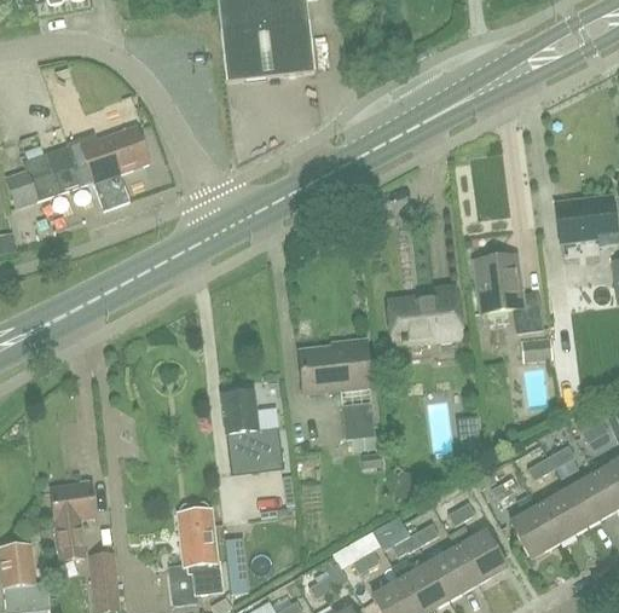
[(314,71),(308,23),(306,0),(217,0),(226,81),(314,71)]
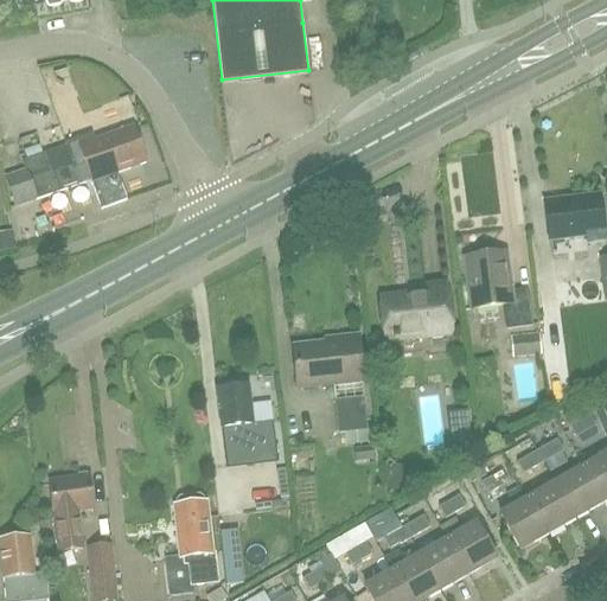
[(66,142),(48,149),(23,158),(36,196),(91,176),(101,204),(127,196),(117,168),(146,158),(133,122),(95,136),(93,129),(65,139),(66,142)]
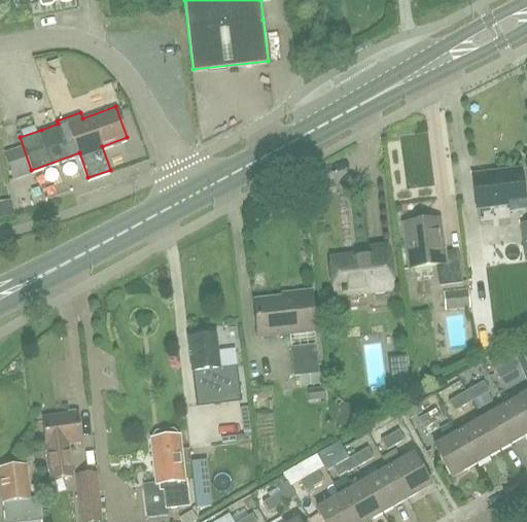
[(18,136),(5,140),(15,165),(27,161),(18,136)]
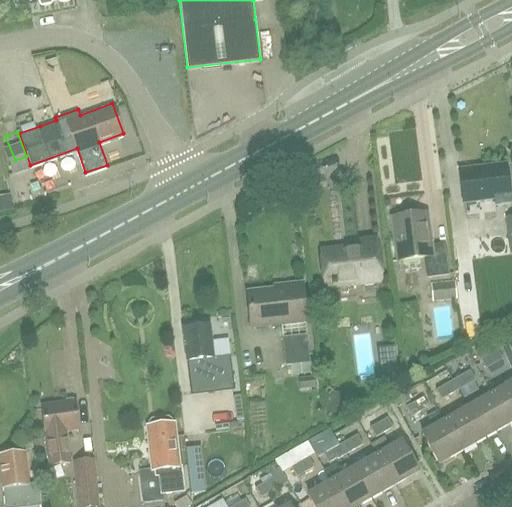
[(495,202),(511,200),(506,162),(460,168),(464,200),(494,196),(495,202)]
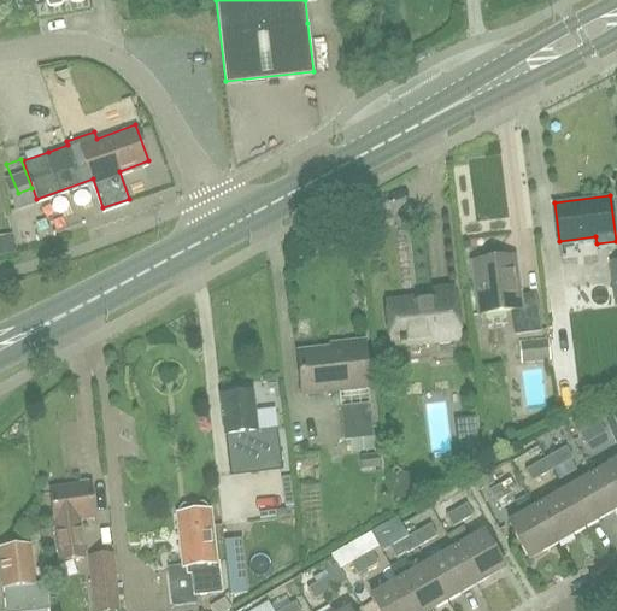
[(515,332),(540,329),(536,292),(519,294),(515,253),(472,259),(480,311),(512,307),(515,332)]
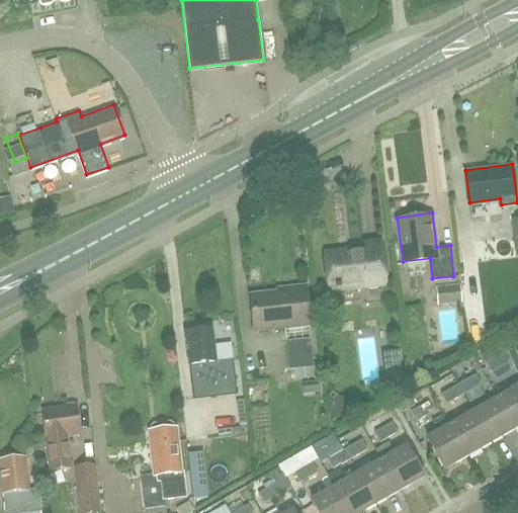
[(330,288),(384,282),(380,240),(354,244),(354,250),(326,253),(330,288)]
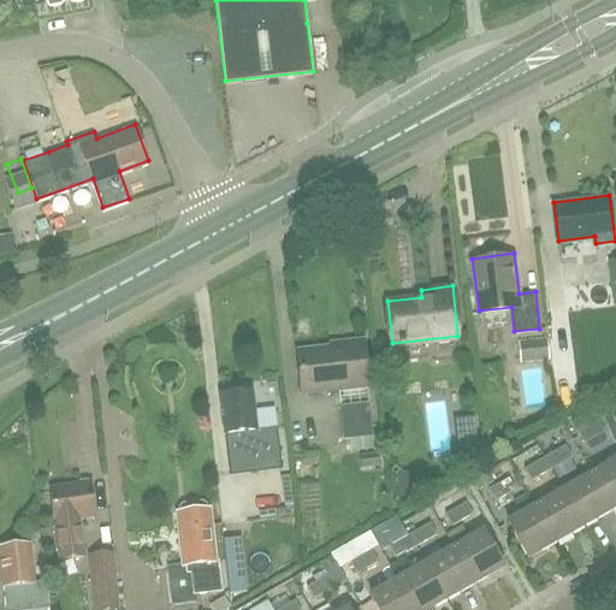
[(576,350),(578,317),(556,315),(555,350),(576,350)]
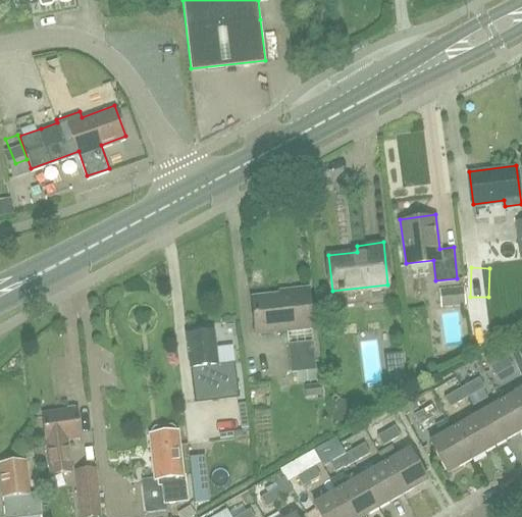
[(439,304),(448,303),(465,302),(464,283),(447,285),(438,286),(439,304)]
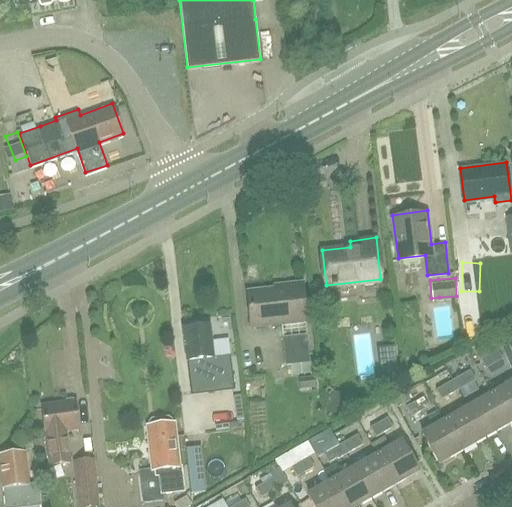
[(252,324),(279,320),(305,317),(301,279),(283,281),(283,286),(248,290),(252,324)]
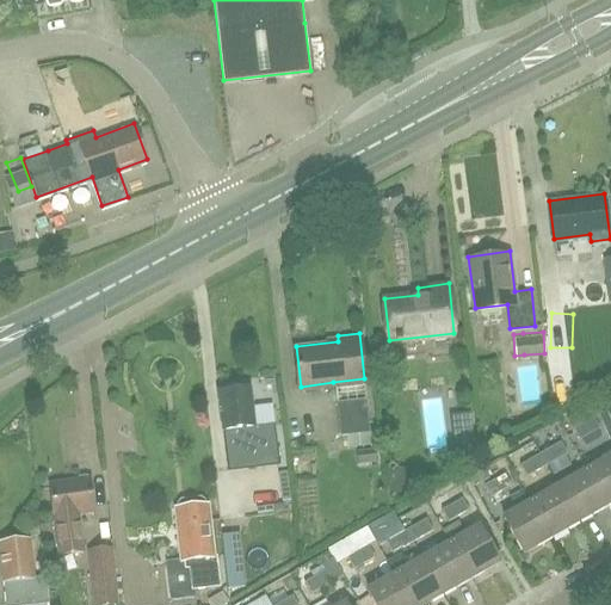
[(273,420),(253,423),(250,387),(218,390),(223,428),(224,442),(227,467),(279,460),(276,436),(273,420)]
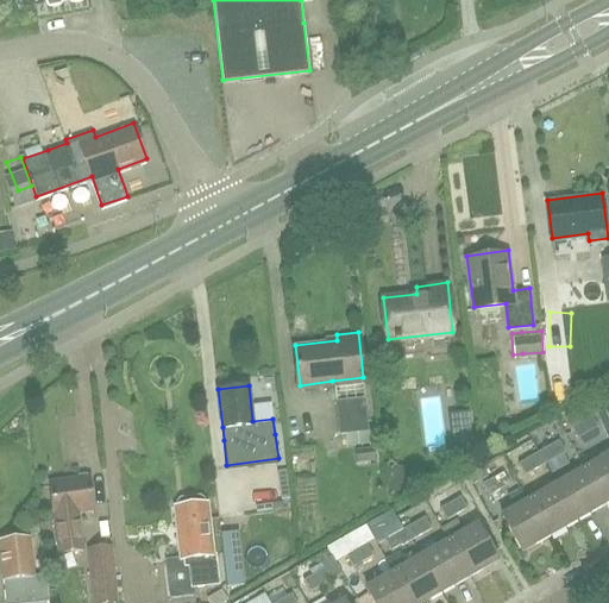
[(608,397),(608,399),(603,390),(591,396),(595,404),(594,404),(607,434),(608,432),(608,397)]
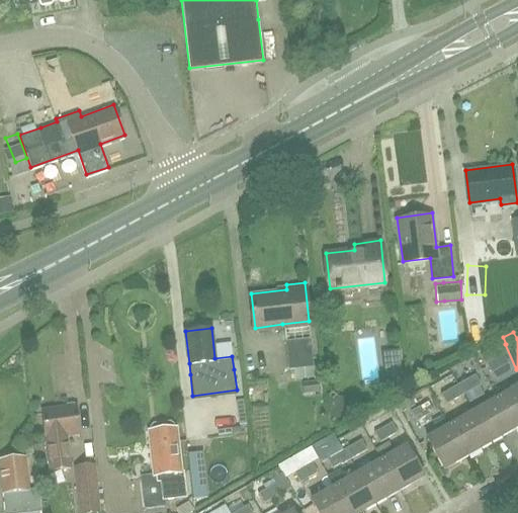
[(288,367),(293,366),(314,364),(311,334),(284,337),(288,367)]
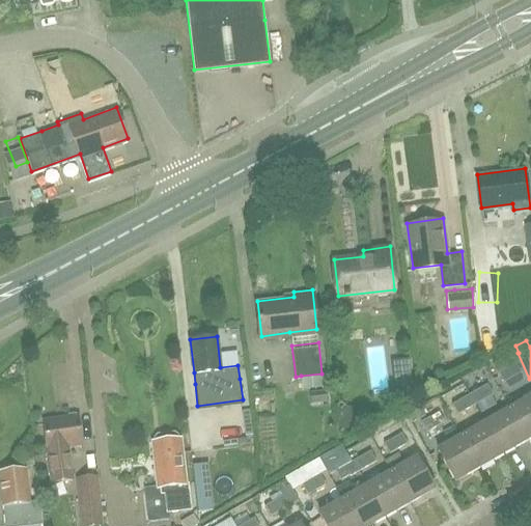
[(523,379),(519,371),(522,369),(515,358),(497,368),(508,388),(523,379)]
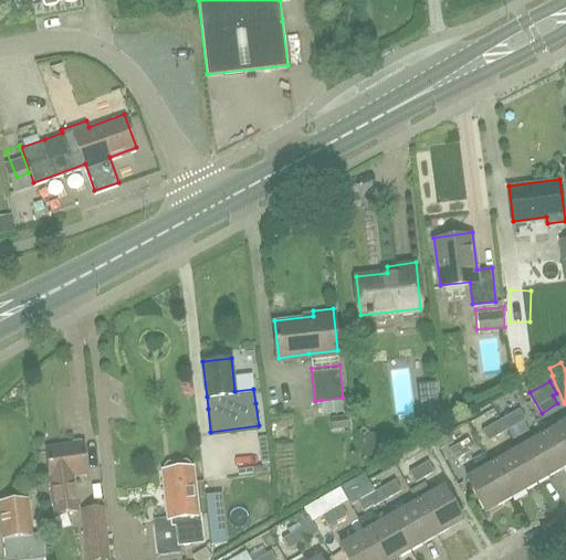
[(496,405),(501,415),(507,428),(525,416),(520,405),(517,405),(513,397),(496,405)]
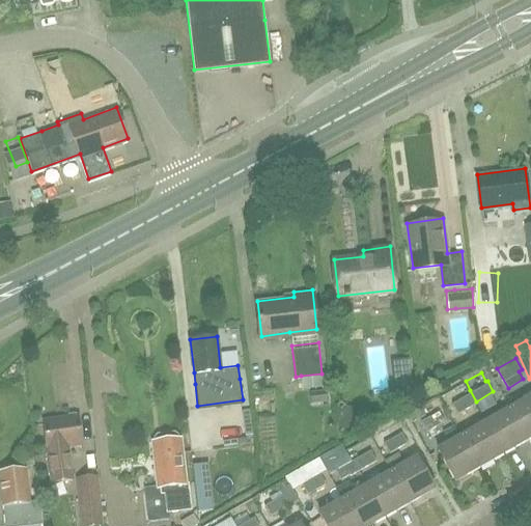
[(476,402),(470,390),(468,391),(463,381),(456,385),(462,395),(451,400),(457,412),(476,402)]
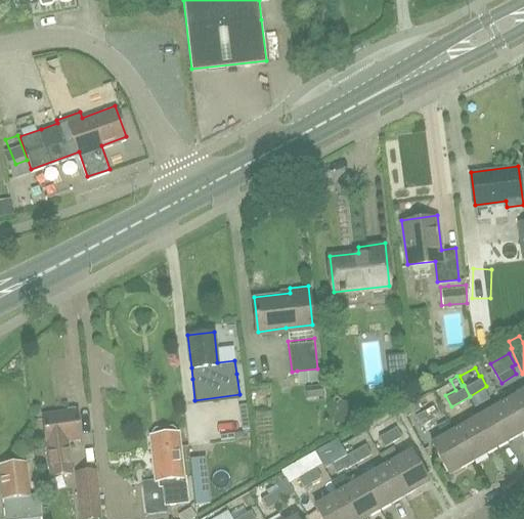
[(323,389),(328,388),(326,380),(321,381),(309,383),(311,392),(323,389)]
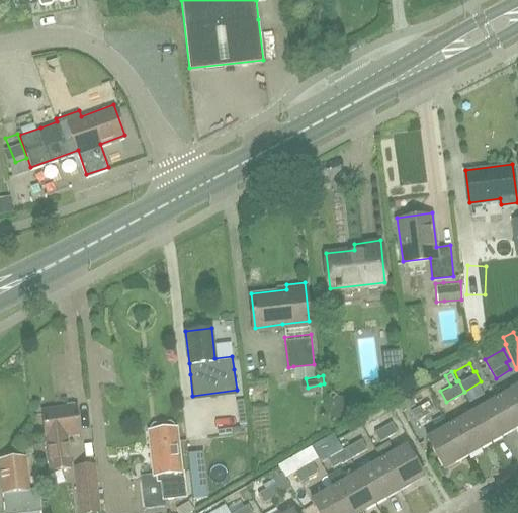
[(492,389),(497,397),(498,396),(515,427),(517,424),(517,383),(512,388),(508,379),(492,389)]
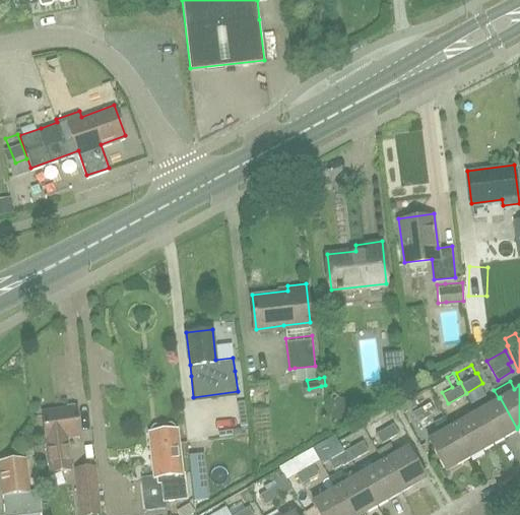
[(345,423),(355,401),(339,393),(329,414),(345,423)]
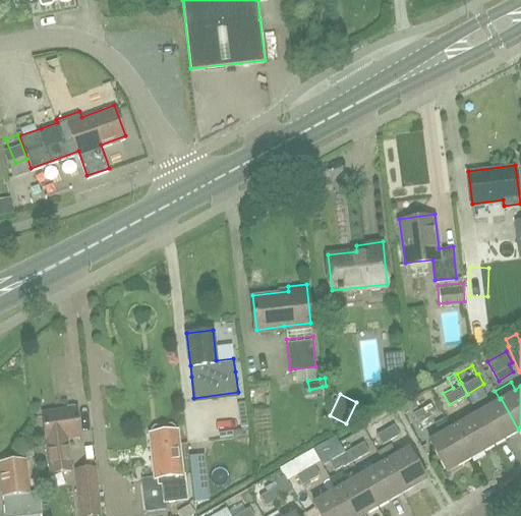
[(501,398),(500,399),(477,411),(495,443),(518,430),(501,398)]
